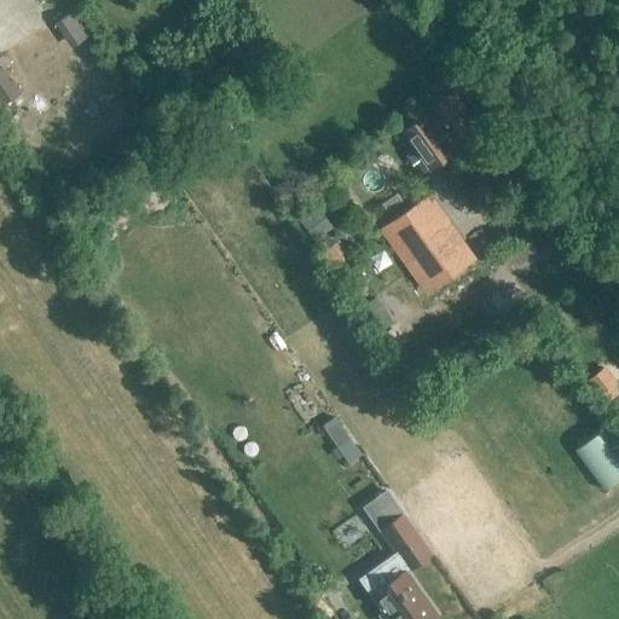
[(90,34),(74,10),(52,24),(69,48),(90,34)]
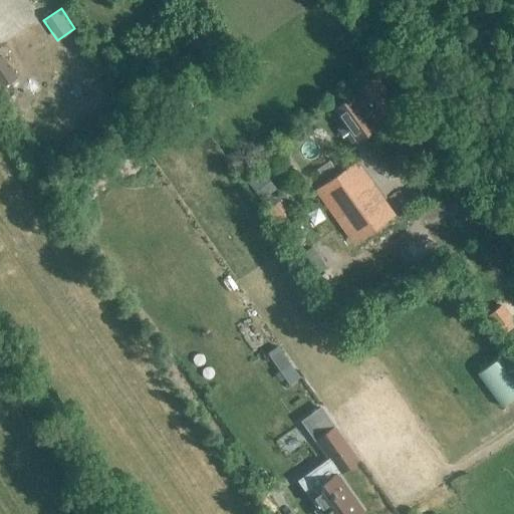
[(0,88),(16,77),(0,55),(0,88)]
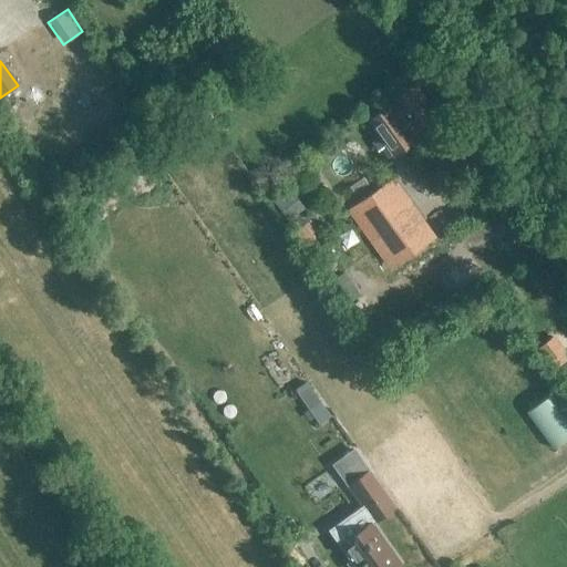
[(414,83),(391,100),(363,120),(390,156),(419,135),(414,130),(436,113),(414,83)]
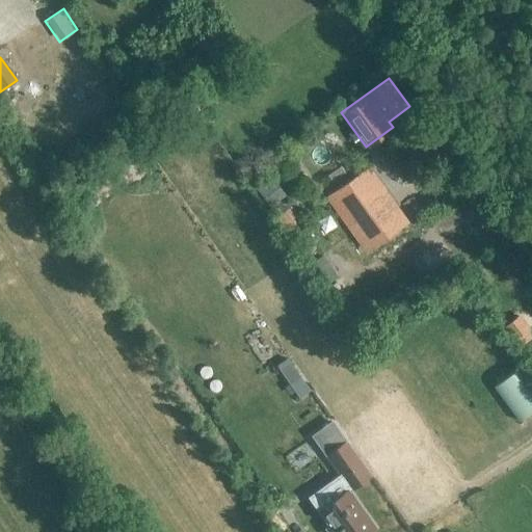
[(365,253),(408,221),(369,165),(324,196),(365,253)]
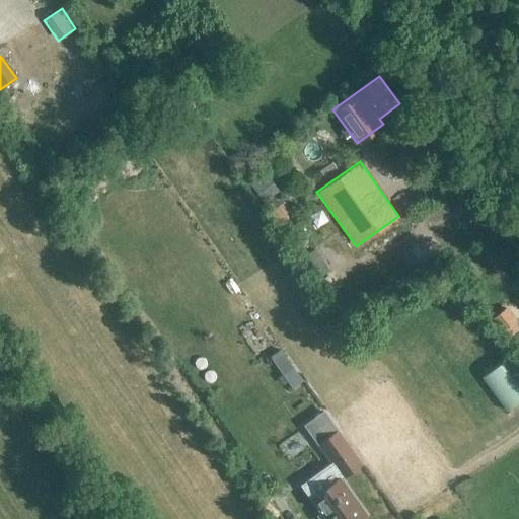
[(279,191),(266,173),(249,184),(263,202),(279,191)]
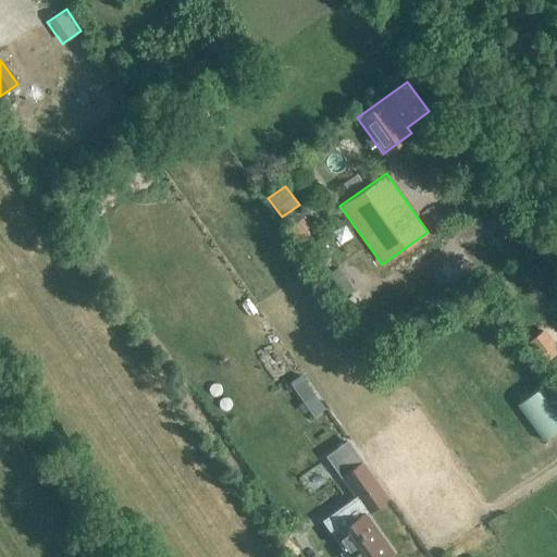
[(542,442),(556,430),(556,404),(543,385),(516,406),(542,442)]
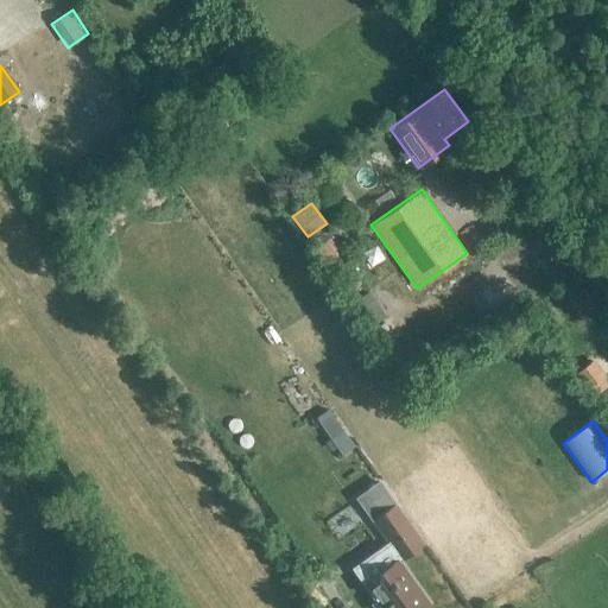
[(369,521),(398,561),(422,544),(393,505),(369,521)]
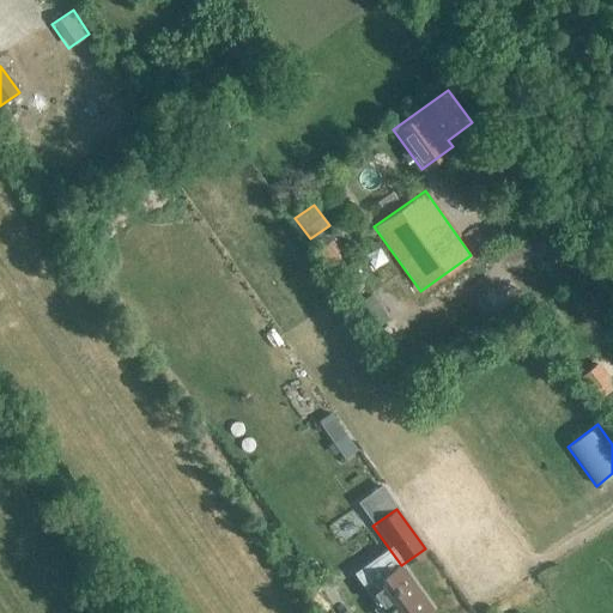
[(387,612),(423,612),(431,608),(400,565),(369,587),(387,612)]
